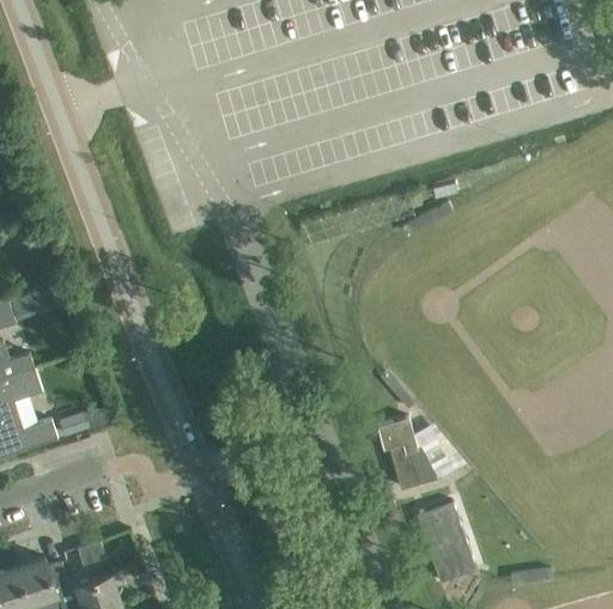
[(48,290),(11,302),(17,321),(54,309),(48,290)]
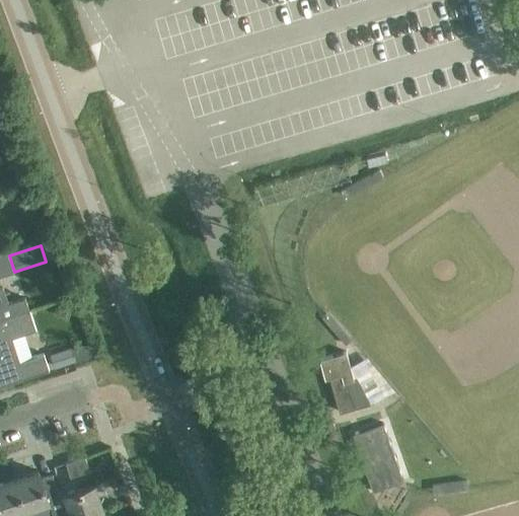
[(0,256),(0,321),(28,312),(24,301),(8,306),(3,291),(0,291),(0,279),(13,275),(6,254),(0,256)]
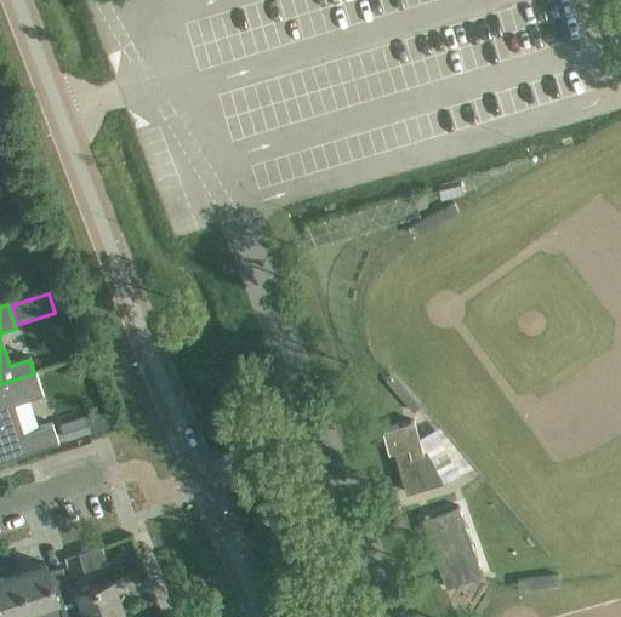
[(73,360),(68,370),(83,376),(87,366),(84,358),(73,360)]
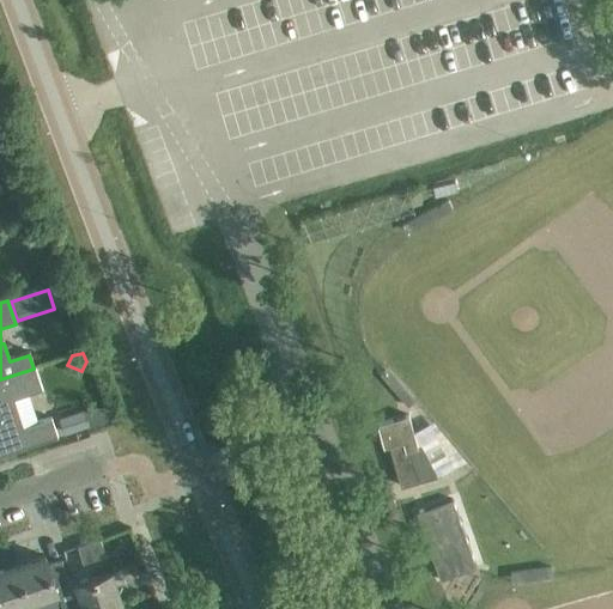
[(34,369),(0,379),(0,458),(58,439),(52,421),(23,431),(13,400),(41,390),(34,369)]
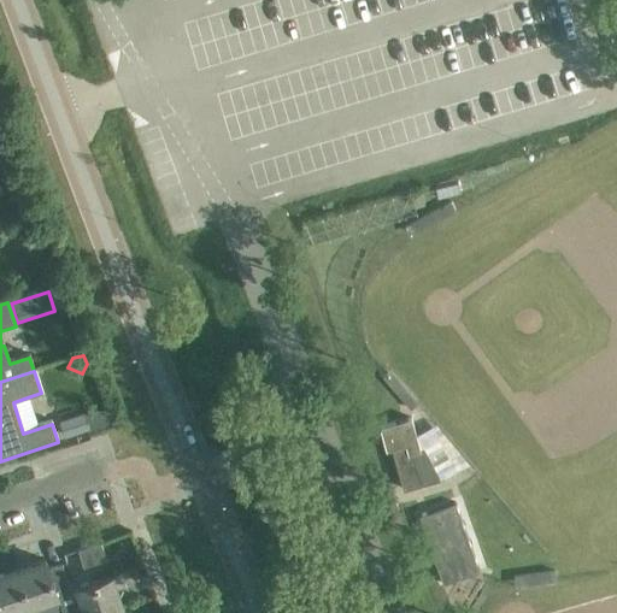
[(392,452),(404,493),(440,482),(438,476),(424,451),(419,452),(411,422),(380,430),(387,453),(392,452)]
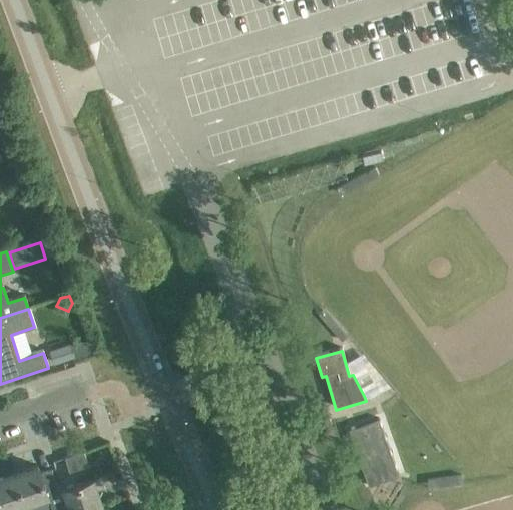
[(348,432),(368,488),(398,478),(378,421),(348,432)]
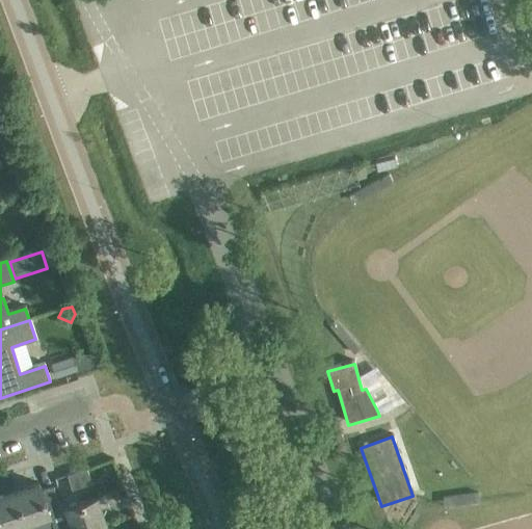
[(49,518),(42,493),(38,485),(16,494),(26,525),(49,518)]
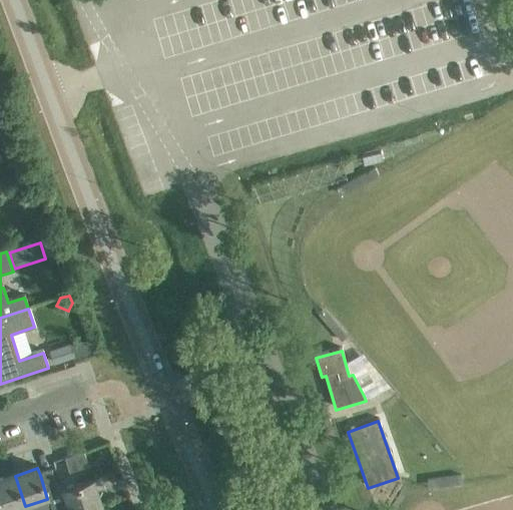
[(58,493),(57,490),(51,471),(40,475),(47,499),(51,509),(87,509),(101,505),(93,481),(58,493)]
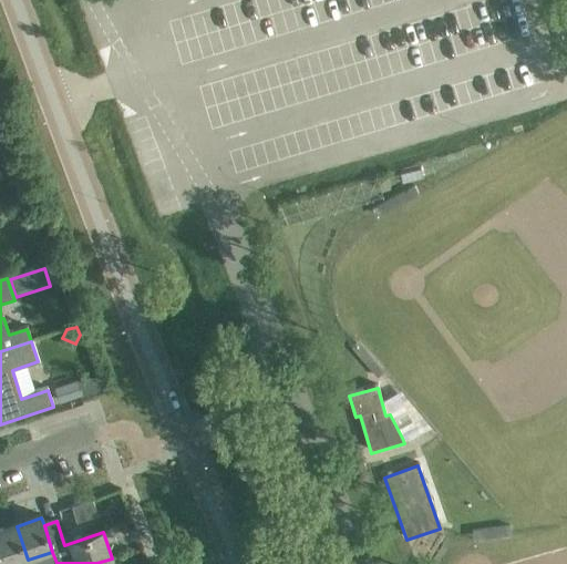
[(0,563),(16,563),(28,560),(17,526),(0,531),(0,563)]
